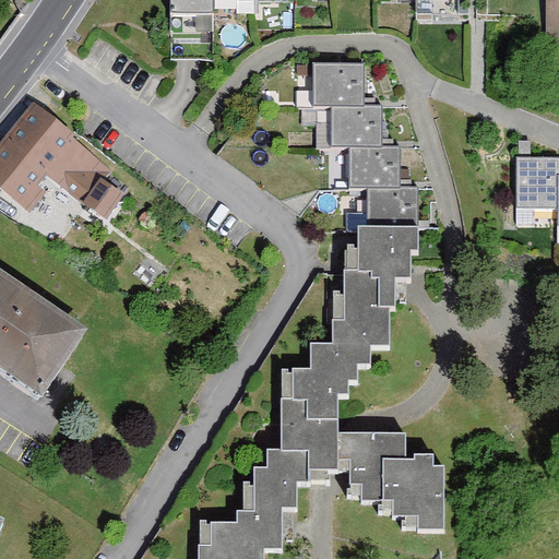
[(169,0),(169,16),(212,18),(212,0),(169,0)]
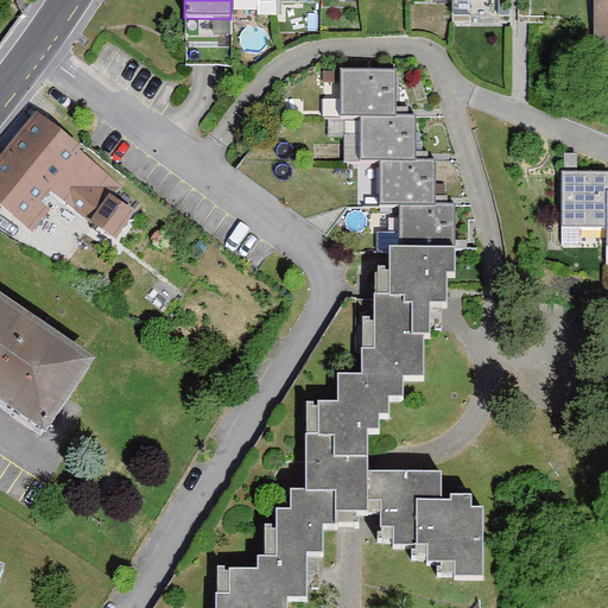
[(607,0),(591,0),(594,45),(607,44),(607,0)]
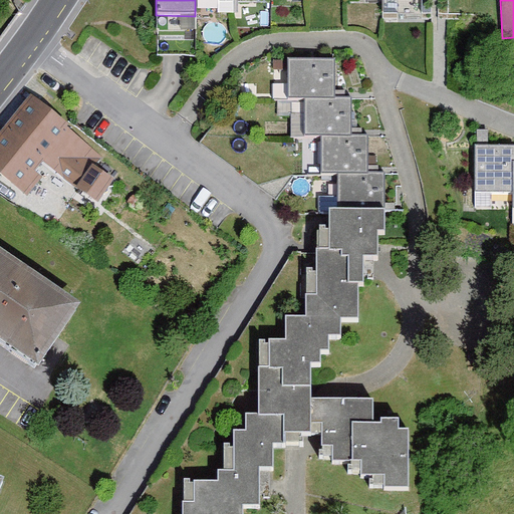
[(335,58),(287,58),(287,97),(305,97),(335,97),(335,58)]
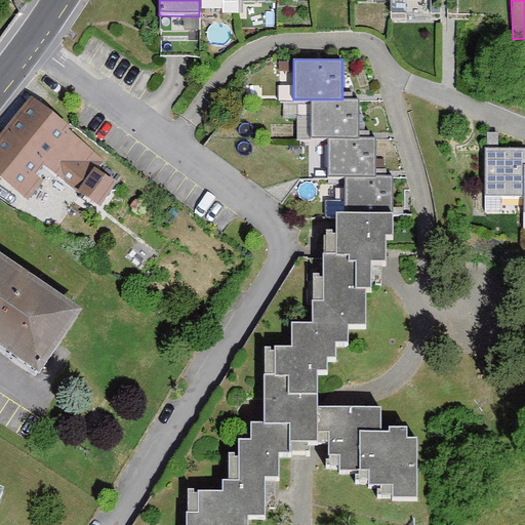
[(342,99),(312,99),(312,137),(330,137),(359,137),(359,99),(342,99)]
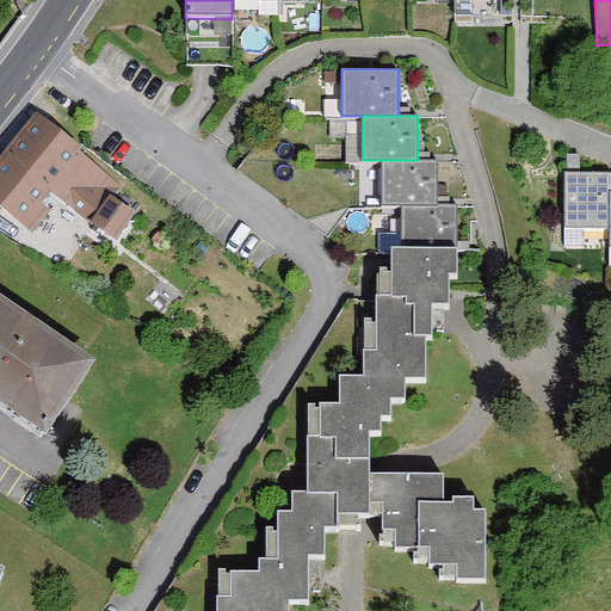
[(41,129),(0,181),(0,214),(45,250),(69,220),(88,234),(121,191),(41,129)]
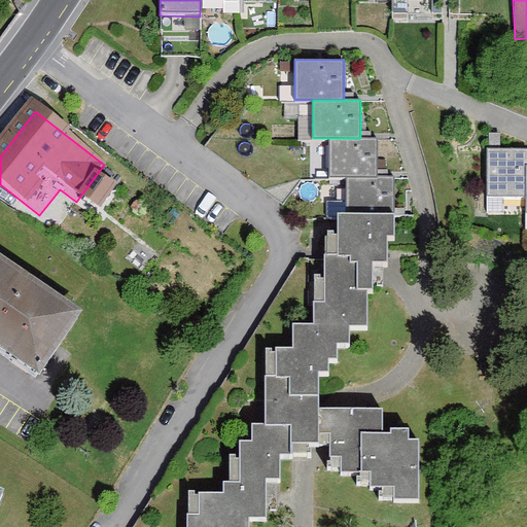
[(360,138),(331,138),(331,179),(346,179),(376,179),(376,138),(360,138)]
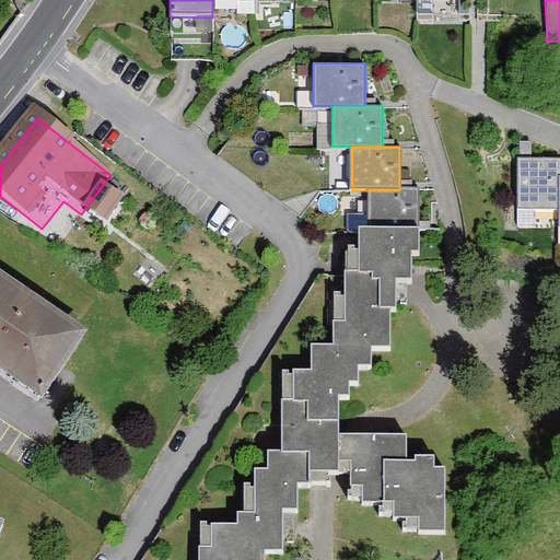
[(558,166),(558,159),(531,159),(531,148),(518,149),(518,159),(518,211),(559,211),(558,177),(558,166)]
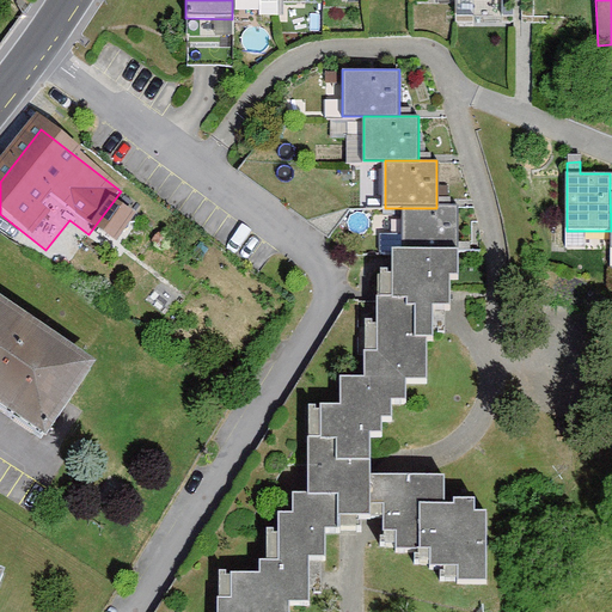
[(436,208),(402,208),(402,251),(457,251),(457,208),(436,208)]
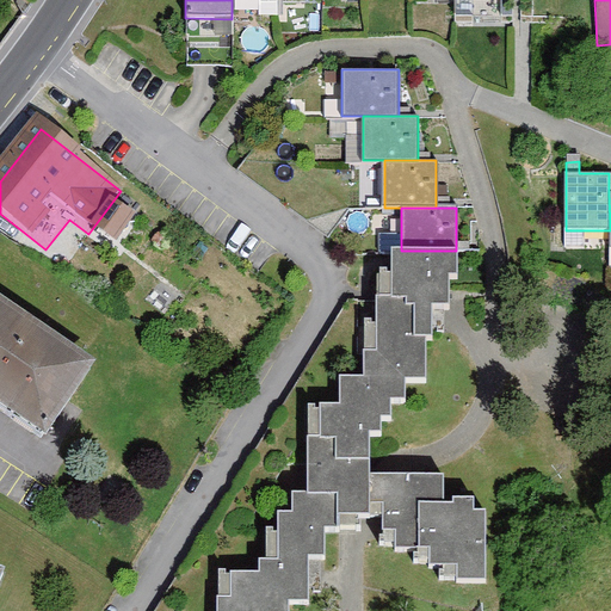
[(115,216),(98,241),(123,257),(139,232),(115,216)]
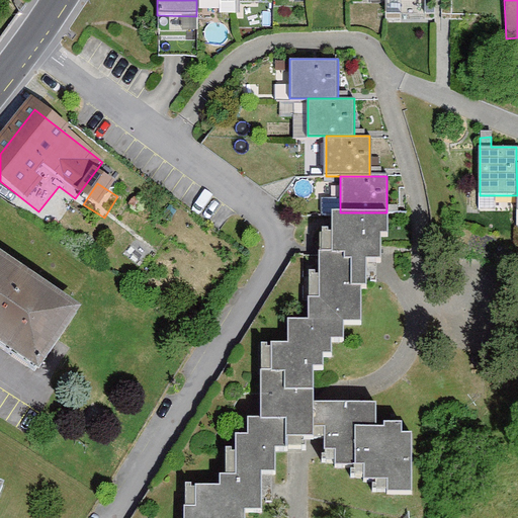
[(331,211),(331,230),(321,230),(321,252),(344,252),(344,258),(349,258),(349,290),(362,290),(367,290),(367,279),(375,279),(376,262),(382,262),(382,237),(386,237),(386,212),(340,212),(331,211)]
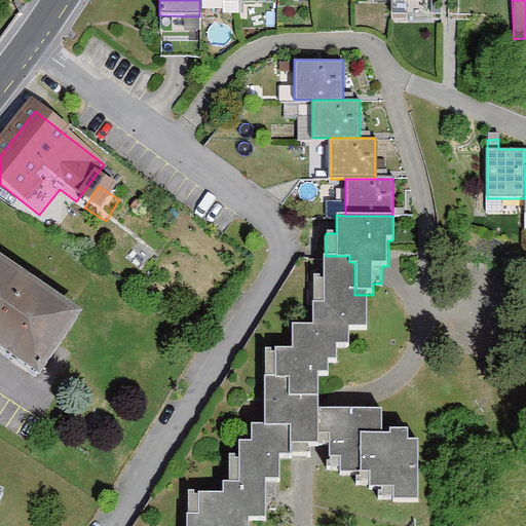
[(349,256),(326,256),(325,255),(325,260),(325,277),(313,276),(312,324),(293,324),(293,347),(265,346),(265,376),(265,388),(265,422),(291,422),(291,451),(306,451),(310,451),(310,441),(316,441),(317,408),(317,402),(317,375),(328,375),(328,363),(338,363),(338,349),(350,349),(350,332),(368,333),(368,295),(354,295),(354,262),(349,262),(349,256)]
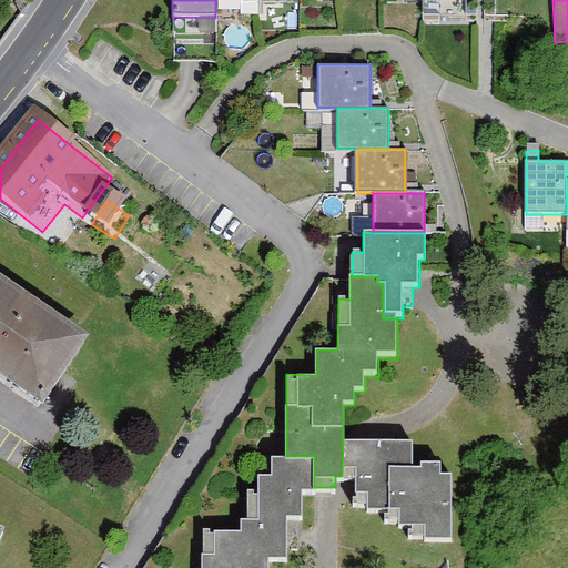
[(246,405),(286,406),(286,374),(338,298),(351,300),(351,281),(321,281),(246,405)]
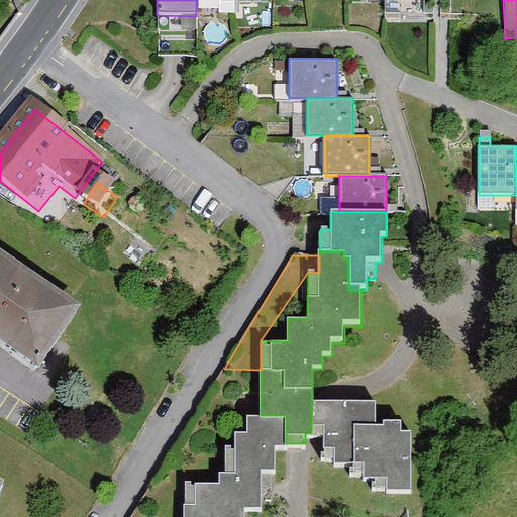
[(0,263),(0,348),(38,376),(79,317),(0,263)]
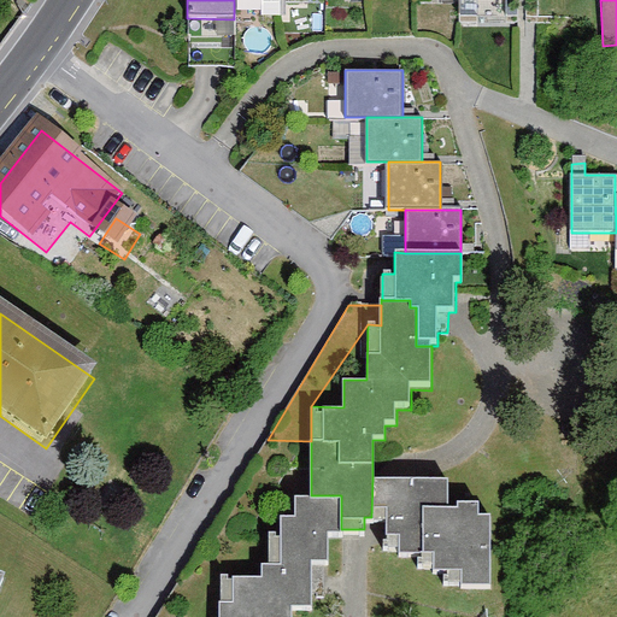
[(246,463),(153,616),(219,616),(219,581),(259,581),(259,569),(270,569),(270,536),(280,536),(280,521),(260,521),(298,465),(246,463)]
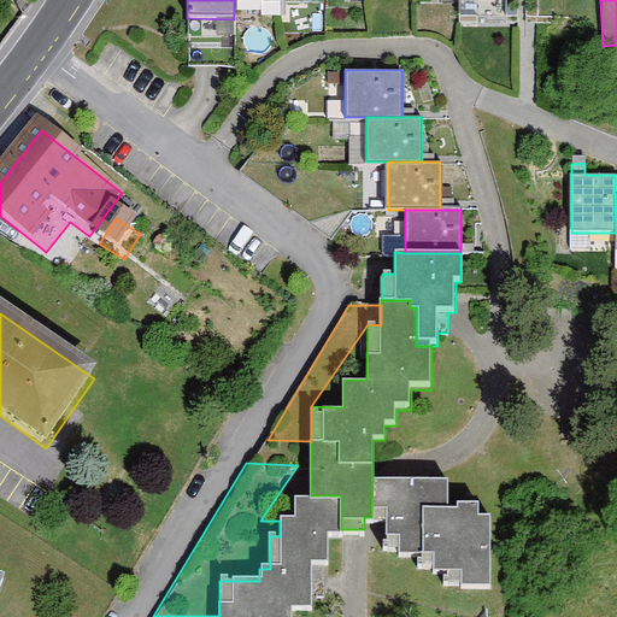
[(372,479),(371,517),(388,517),(388,538),(401,538),(401,554),(435,554),(435,574),(463,574),(463,588),(491,588),(491,517),(480,517),(480,504),(458,504),(458,509),(448,509),(448,479),(372,479)]
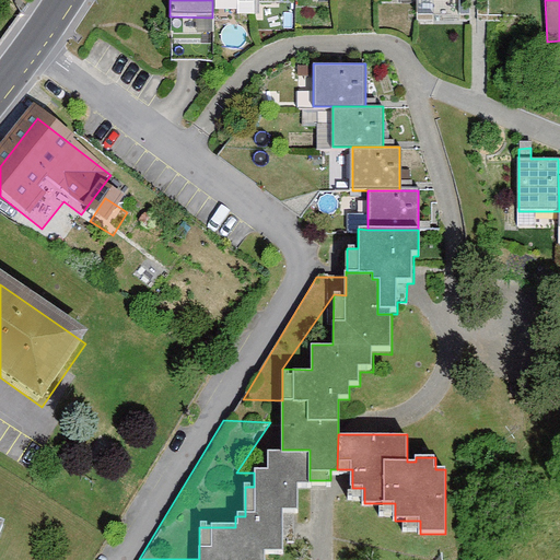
[(199,559),(265,559),(265,555),(282,555),(282,510),(295,510),(295,485),(310,485),(310,480),(310,450),(282,450),(265,450),(265,473),(254,473),(254,487),(245,487),(245,516),(235,516),(235,527),(199,527),(199,559)]
